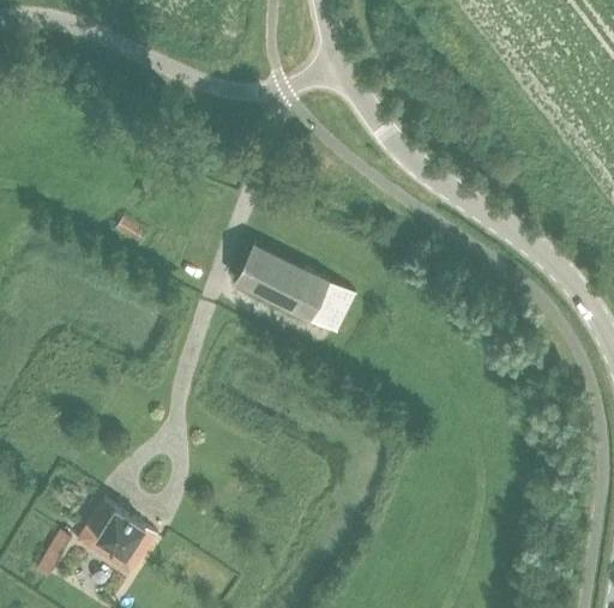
[(125,221),(115,234),(139,248),(148,234),(125,221)]
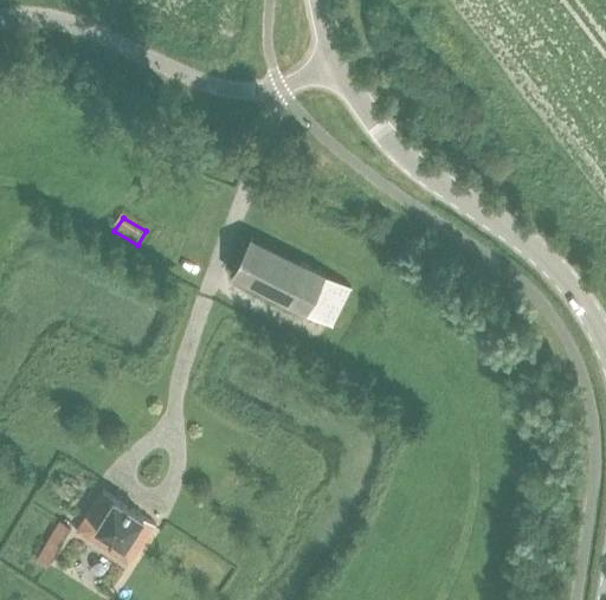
[(251,242),(232,278),(333,329),(352,291),(251,242)]
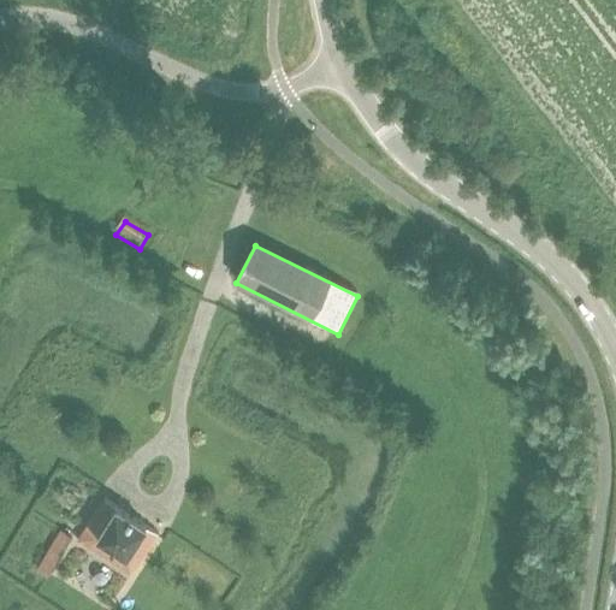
[(132,582),(159,540),(102,505),(76,548),(132,582)]
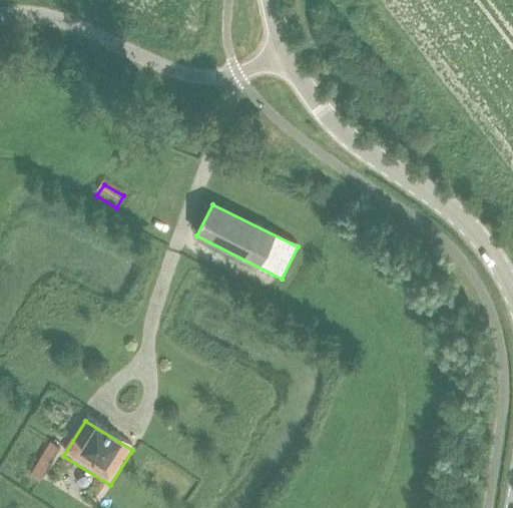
[(51,446),(32,478),(40,483),(59,451),(51,446)]
